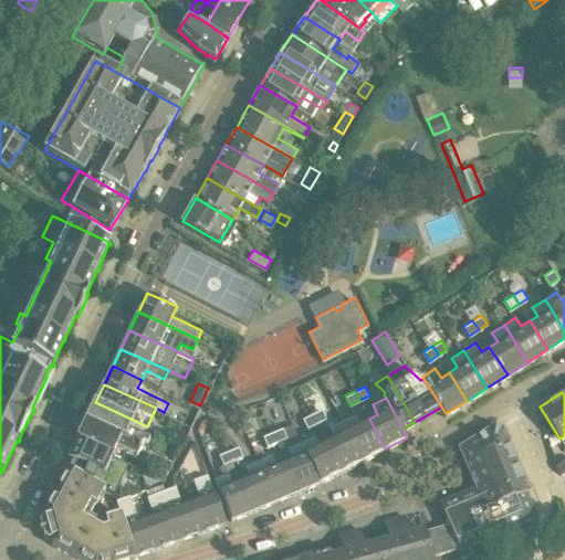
[(87,420),(142,445),(145,446),(149,436),(142,433),(145,425),(95,402),(87,420)]
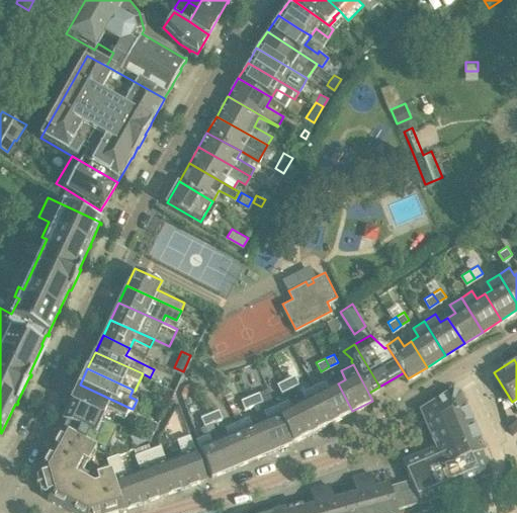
[(294,373),(285,378),(290,387),(298,382),(294,373)]
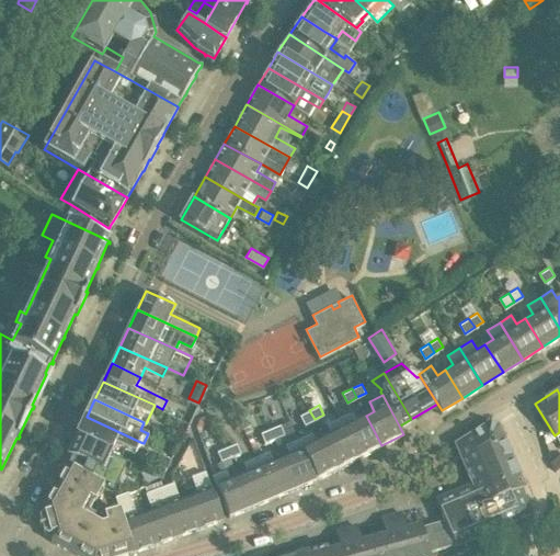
[(315,419),(309,410),(300,415),(305,423),(315,419)]
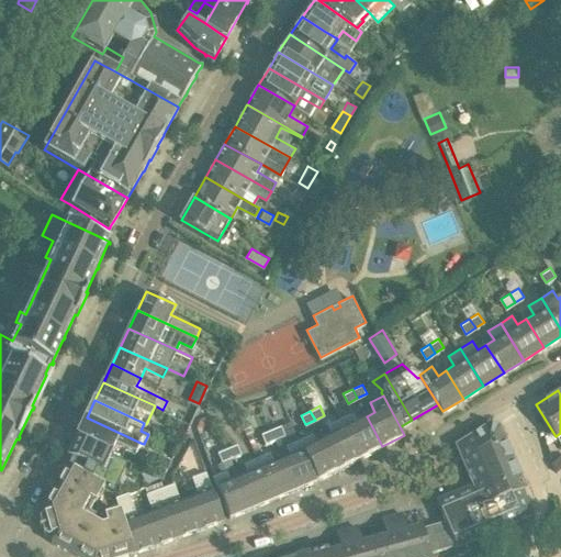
[(354,411),(341,418),(361,456),(382,446),(367,416),(358,421),(354,411)]
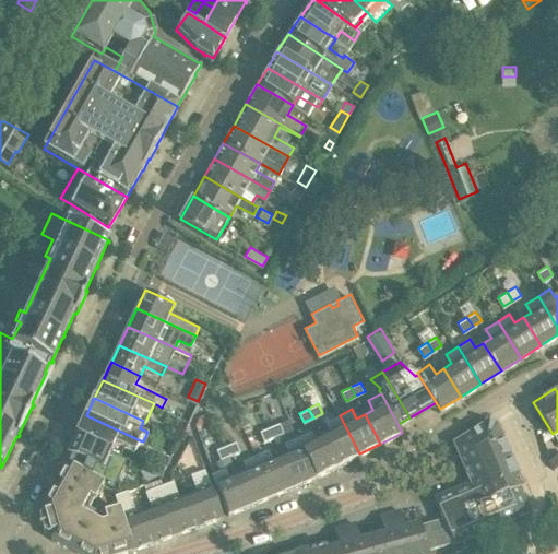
[(79,429),(76,434),(120,454),(125,445),(135,449),(140,440),(86,415),(83,420),(80,421),(78,426),(79,429)]
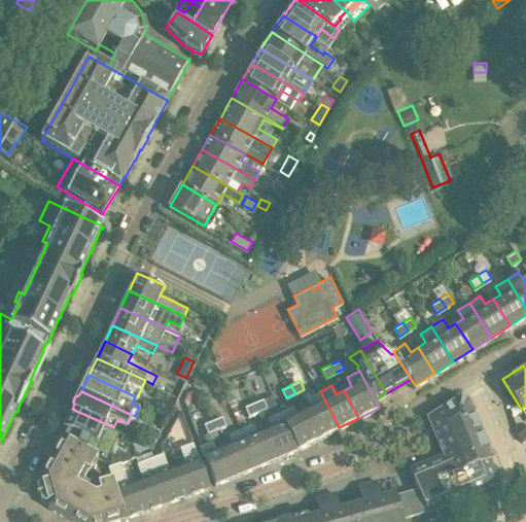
[(312,407),(304,410),(318,438),(339,427),(320,391),(308,397),(312,407)]
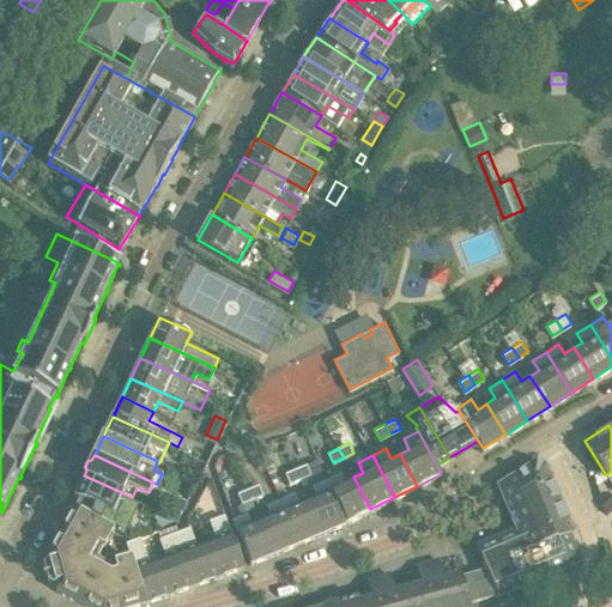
[(311,473),(301,478),(309,498),(323,530),(347,521),(328,478),(326,478),(317,457),(307,462),(311,473)]
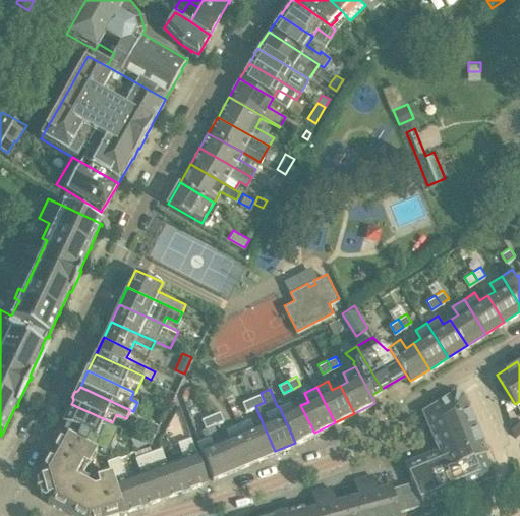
[(423,410),(438,444),(477,427),(463,394),(462,393),(456,391),(455,391),(454,391),(440,400),(434,403),(434,404),(425,409),(423,410)]
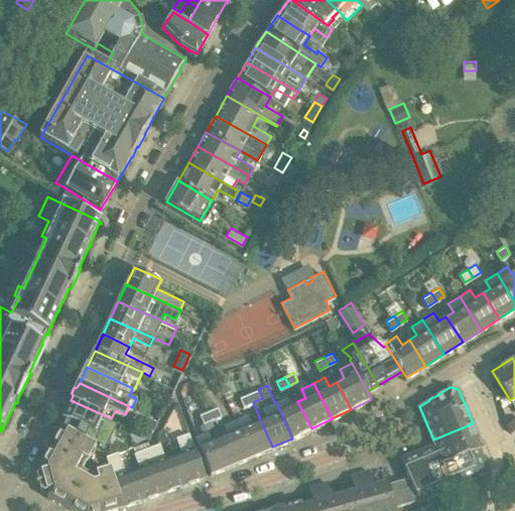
[(258,389),(249,393),(253,402),(262,398),(258,389)]
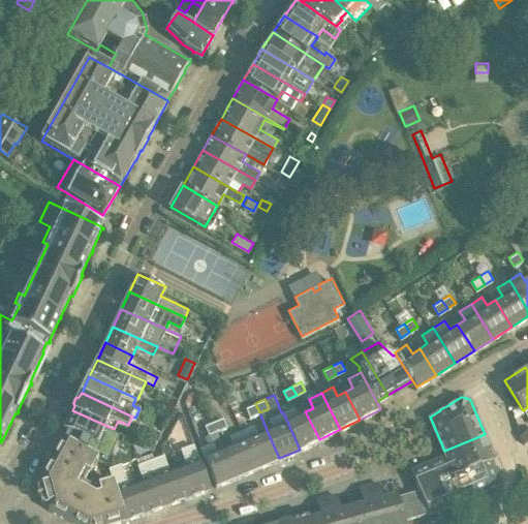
[(259,412),(255,403),(246,407),(250,417),(259,412)]
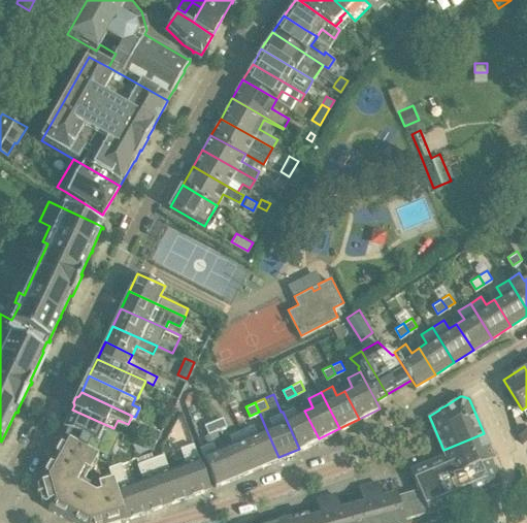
[(294,405),(283,412),(299,449),(319,438),(304,411),(298,415),(294,405)]
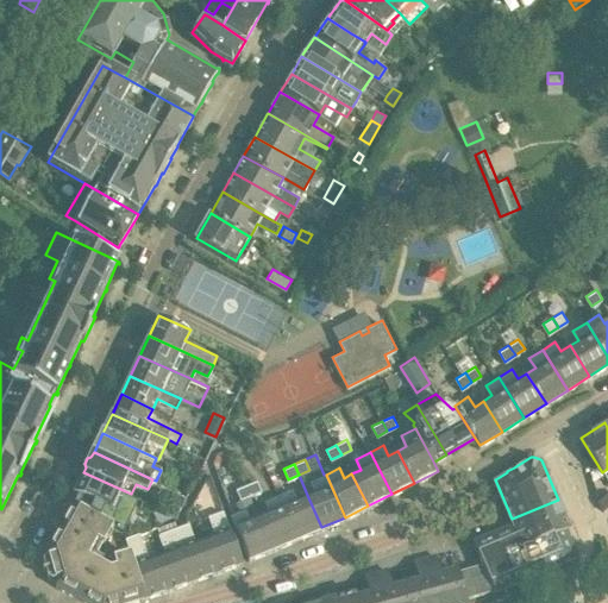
[(83,472),(71,498),(100,508),(101,504),(111,508),(110,510),(123,515),(129,503),(140,509),(145,501),(131,494),(83,472)]
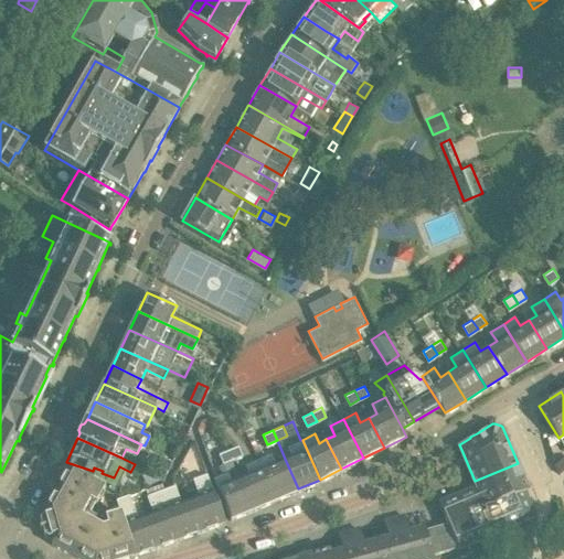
[(238,444),(230,449),(233,458),(243,454),(238,444)]
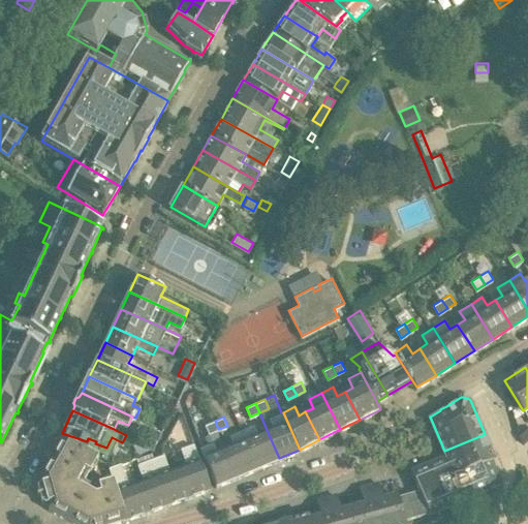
[(218,429),(215,421),(206,424),(209,433),(218,429)]
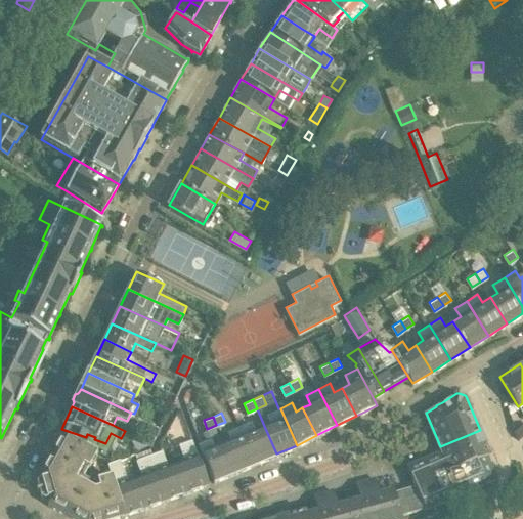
[(253,420),(240,425),(256,463),(276,453),(264,426),(256,429),(253,420)]
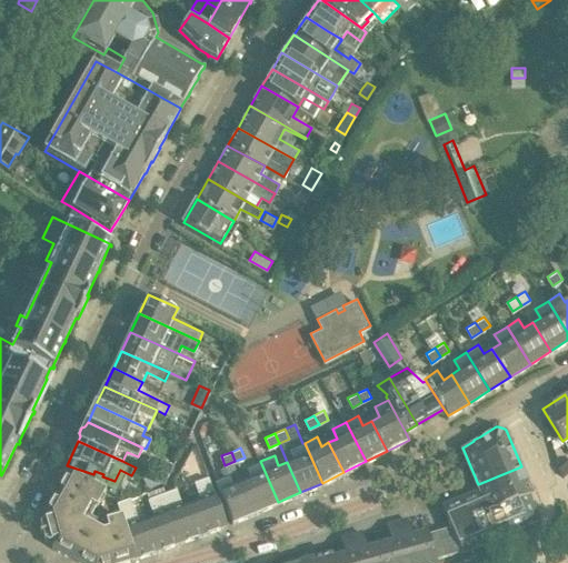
[(157,466),(169,473),(173,463),(162,458),(157,466)]
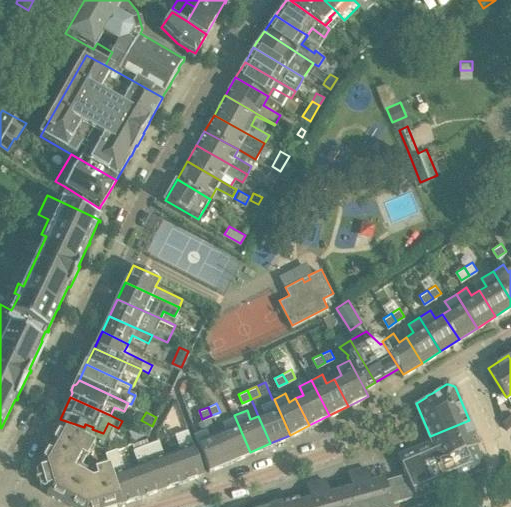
[(206,461),(209,469),(230,461),(218,433),(215,424),(211,415),(202,419),(199,421),(202,429),(196,432),(194,432),(206,461)]
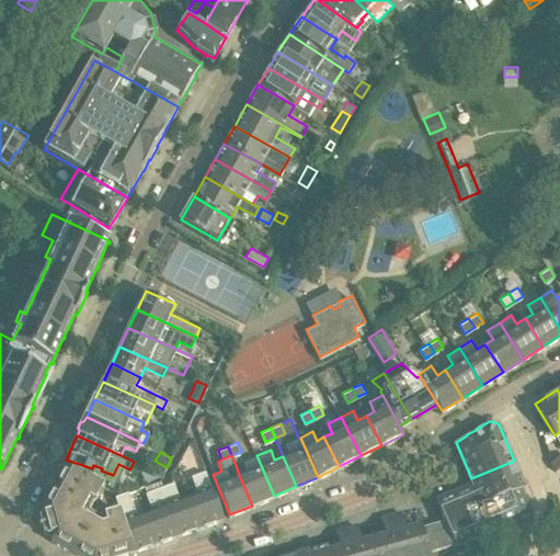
[(248,472),(239,475),(252,506),(274,496),(256,455),(244,461),(248,472)]
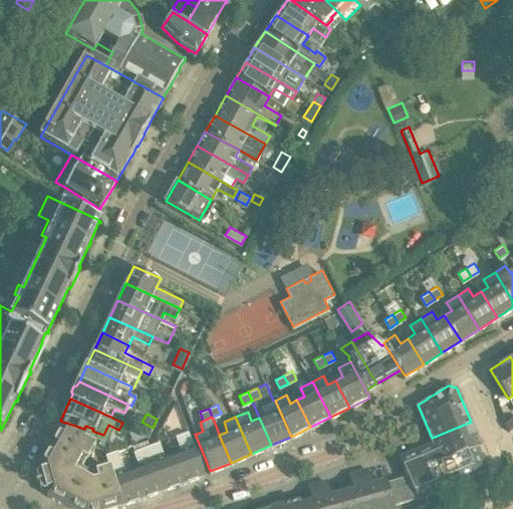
[(39,463),(43,478),(81,467),(86,458),(87,458),(95,443),(81,435),(84,429),(60,421),(59,423),(60,425),(39,463)]
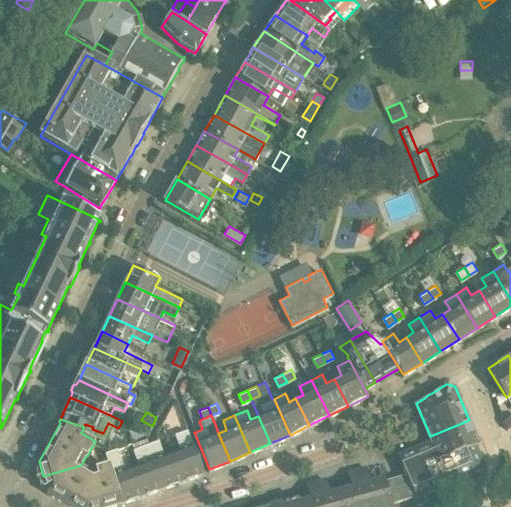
[(430,436),(431,439),(449,481),(485,466),(476,444),(479,442),(469,420),(430,436)]
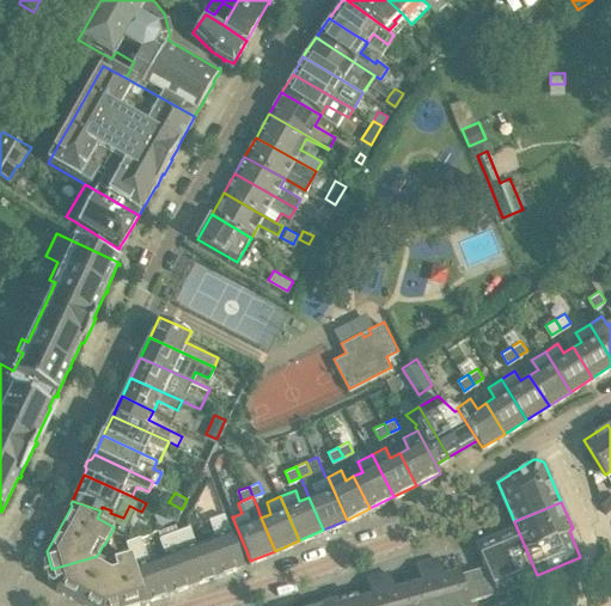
[(203,530),(207,539),(219,573),(244,564),(225,512),(209,518),(213,526),(203,530)]
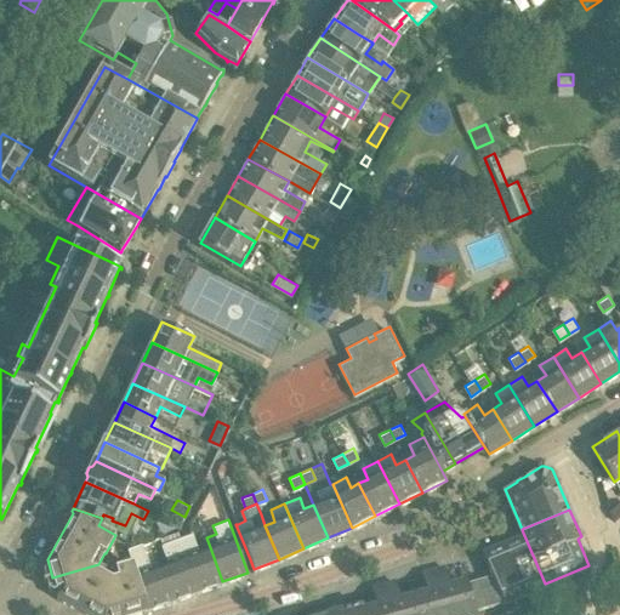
[(161,536),(164,544),(170,562),(159,565),(172,599),(198,591),(177,537),(181,536),(178,530),(161,536)]
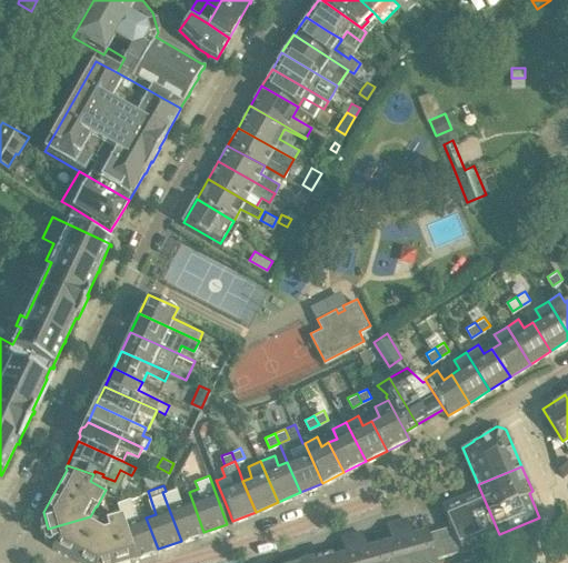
[(177,488),(162,492),(181,541),(203,532),(192,501),(182,504),(177,488)]
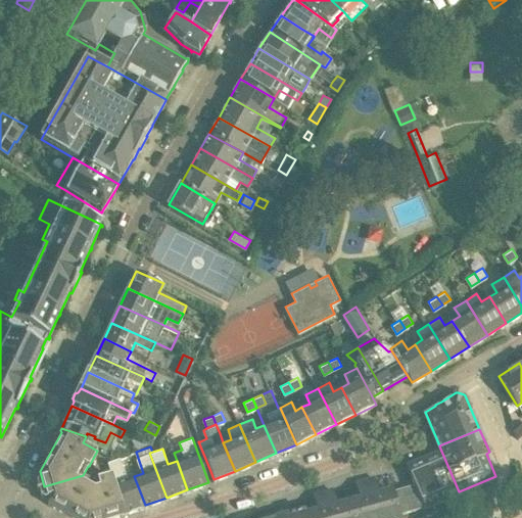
[(416,483),(393,489),(399,513),(425,506),(459,491),(440,449),(407,464),(416,483)]
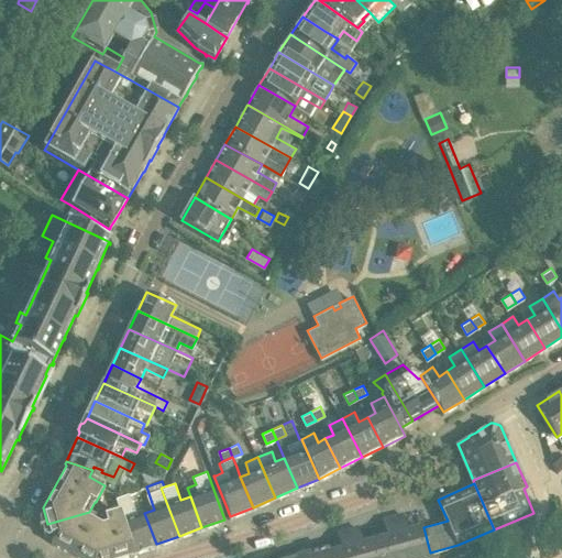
[(116,498),(121,511),(133,553),(156,544),(144,513),(138,515),(129,492),(116,498)]
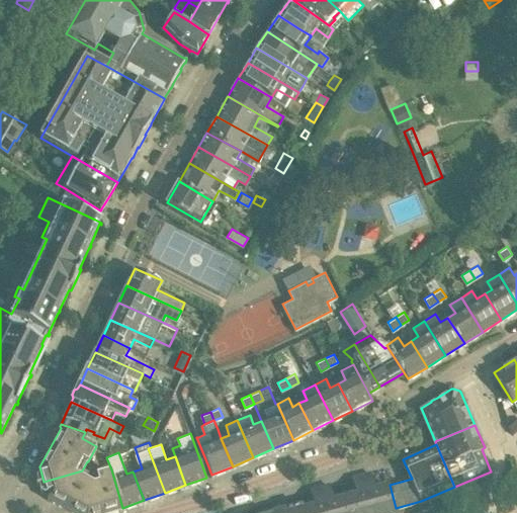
[(82,471),(44,482),(49,497),(77,512),(104,512),(122,508),(111,469),(96,474),(96,475),(92,476),(82,471)]
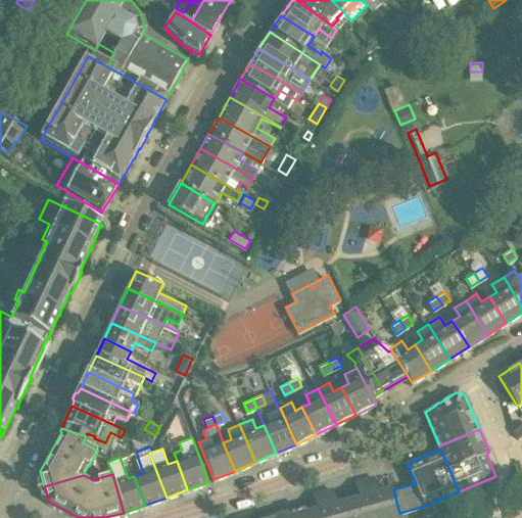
[(375,475),(366,477),(377,517),(400,517),(399,513),(393,489),(392,487),(380,491),(375,475)]
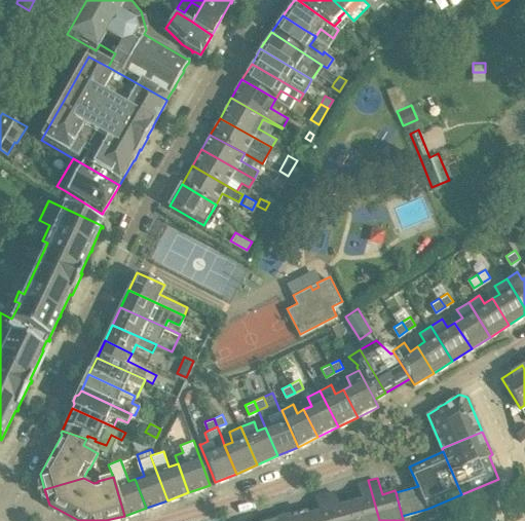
[(363,499),(351,503),(355,520),(379,520),(368,480),(359,483),(363,499)]
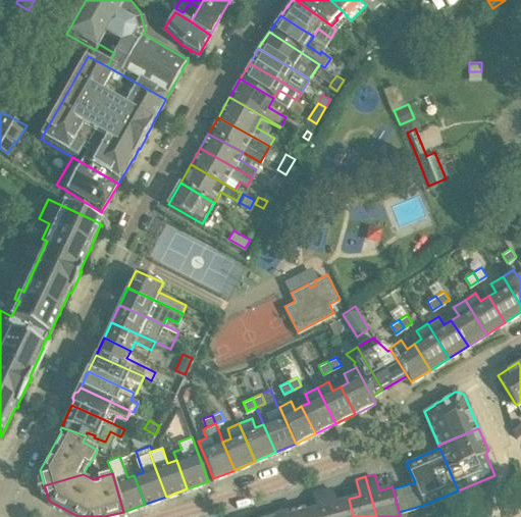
[(332,485),(322,488),(330,516),(353,516),(349,499),(336,502),(332,485)]
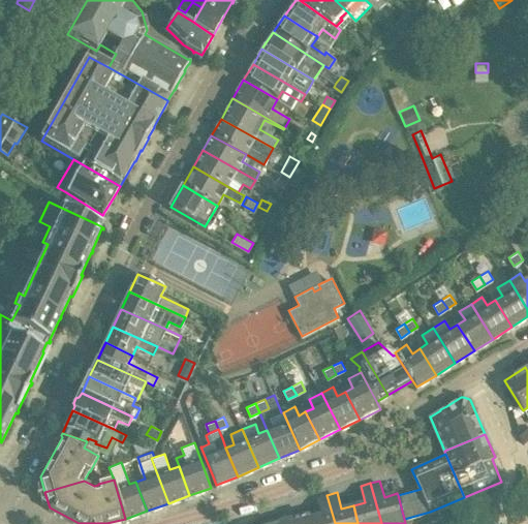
[(322,514),(310,518),(312,523),(335,523),(327,495),(317,497),(322,514)]
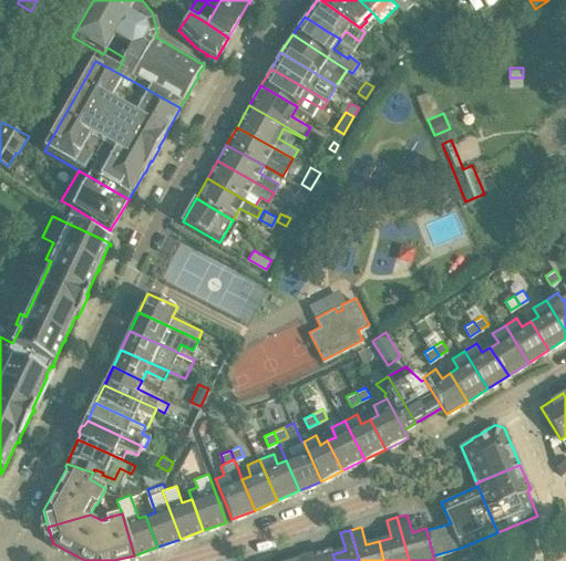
[(331,549),(307,556),(308,560),(335,560),(332,554),(331,549)]
